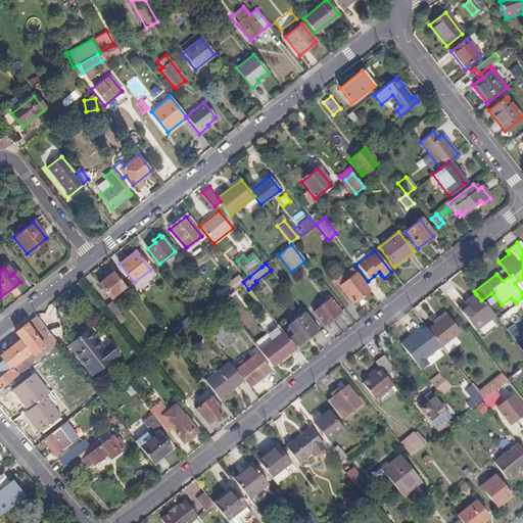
[(114,274),(100,284),(111,299),(126,289),(114,274)]
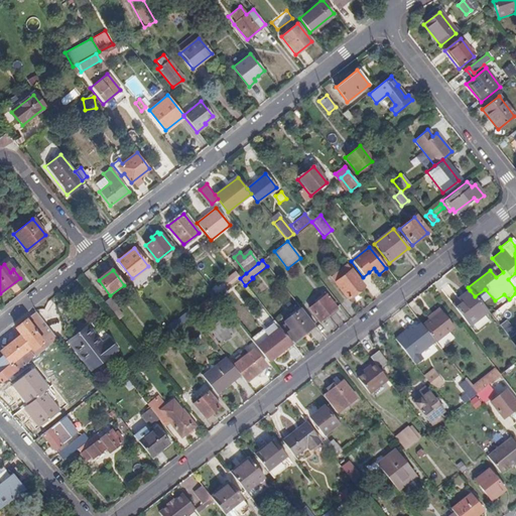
[(346,299),(362,286),(350,270),(333,283),(346,299)]
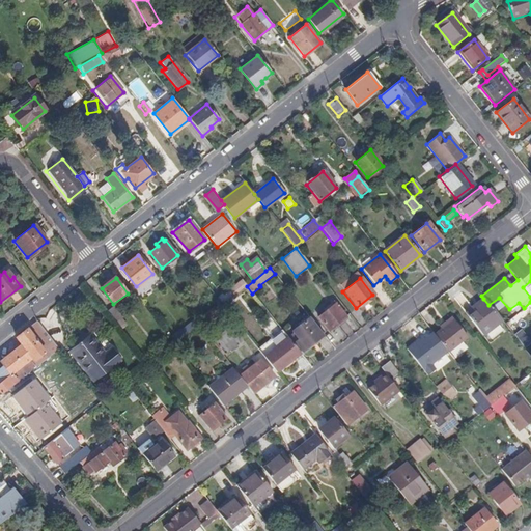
[(242,279),(228,289),(233,296),(247,285),(242,279)]
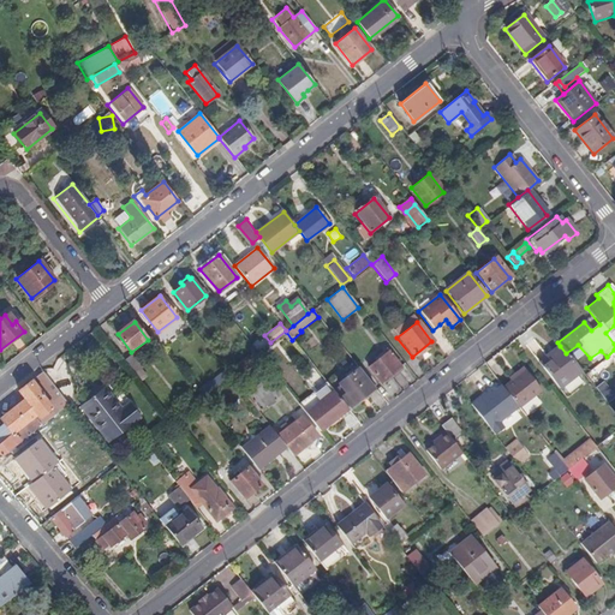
[(566,353),(560,346),(544,358),(549,363),(541,369),(557,390),(581,372),(566,353)]
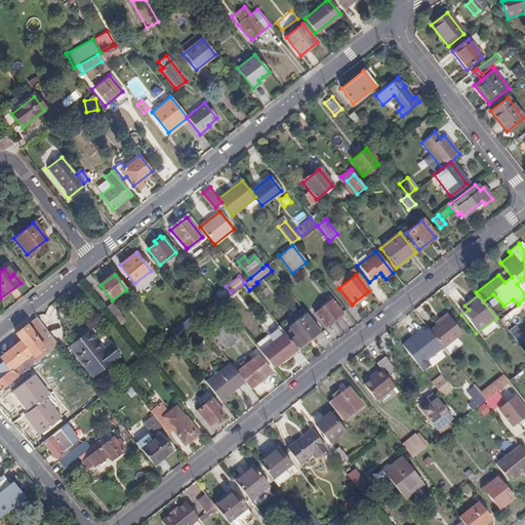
[(323,327),(344,312),(333,297),(313,314),(323,327)]
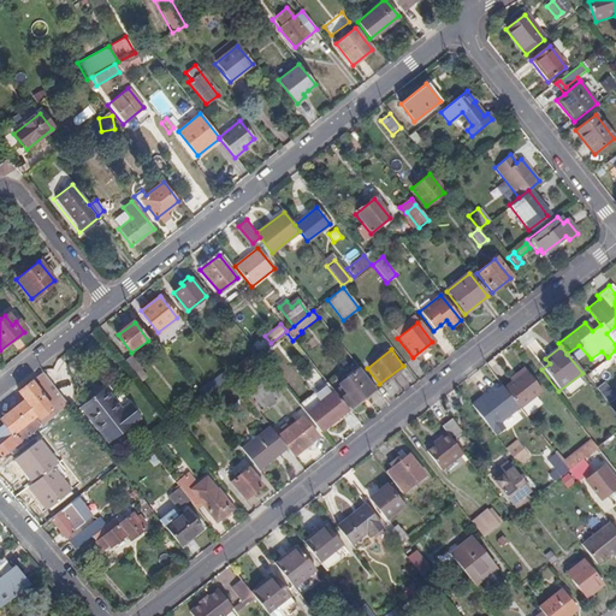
[(137,374),(143,369),(134,357),(128,362),(137,374)]
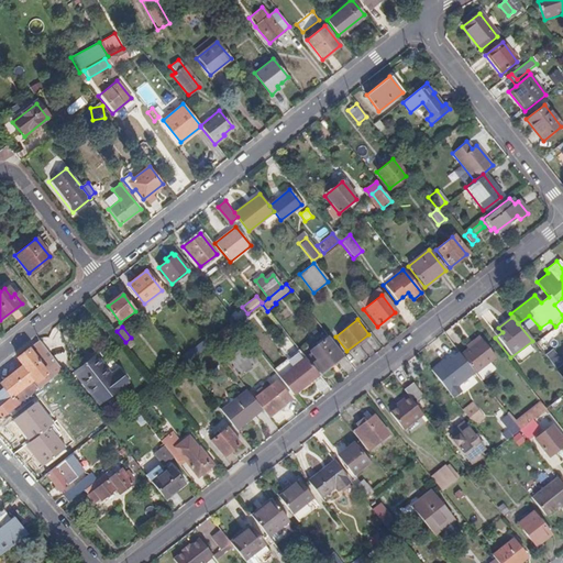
[(503,332),(498,328),(492,333),(495,338),(503,332)]
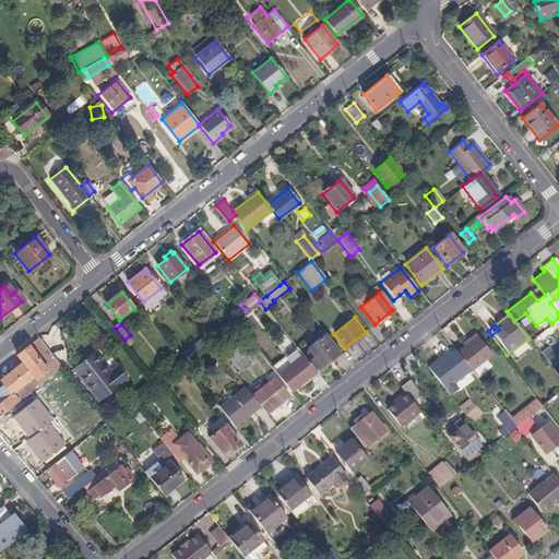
[(216,335),(224,330),(222,326),(214,332),(216,335)]
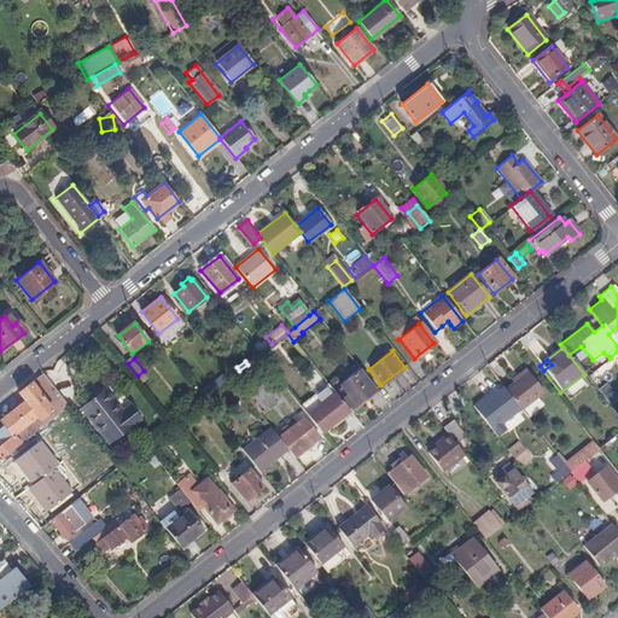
[(350,409),(374,390),(359,369),(338,385),(347,396),(342,398),(350,409)]
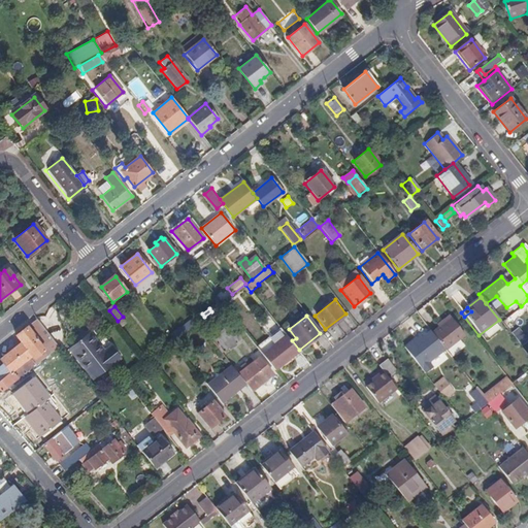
[(118,321),(124,329),(129,325),(123,317),(118,321)]
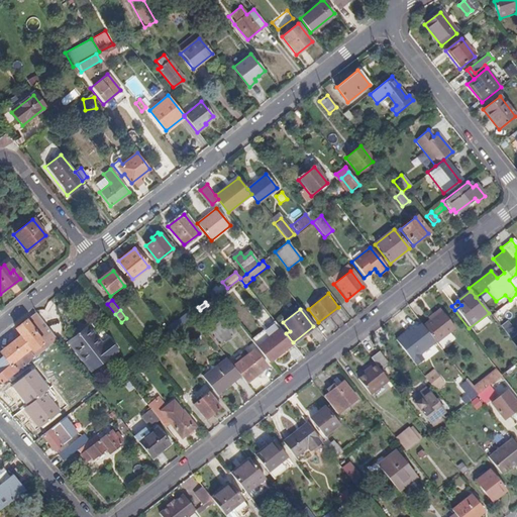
[(426,319),(429,322),(440,312),(438,310),(426,319)]
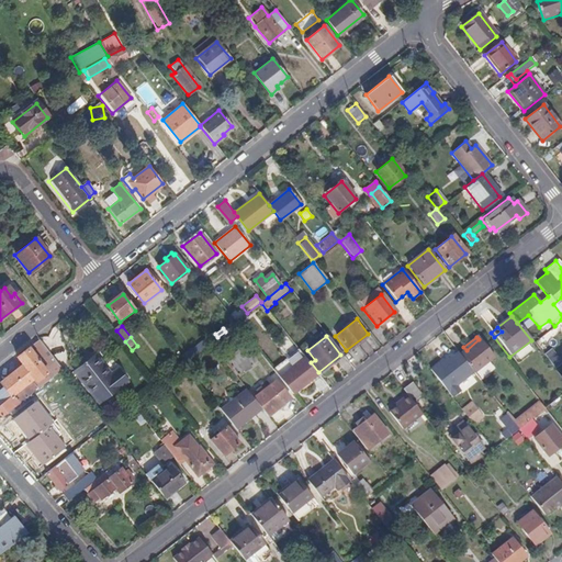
[(182,358),(186,363),(210,344),(206,338),(182,358)]
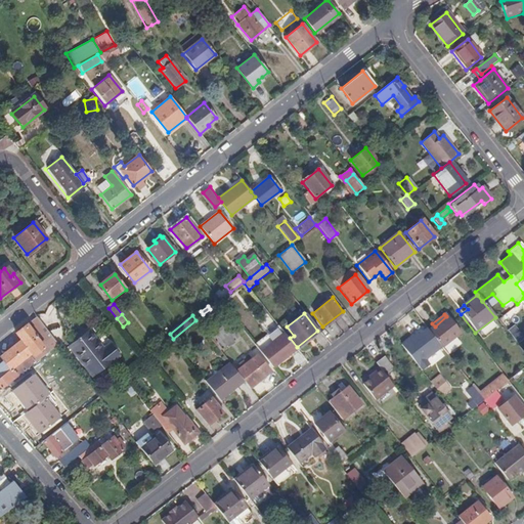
[(0,392),(5,399),(23,385),(16,377),(59,343),(37,316),(16,333),(22,339),(0,356),(5,361),(0,364),(0,392)]
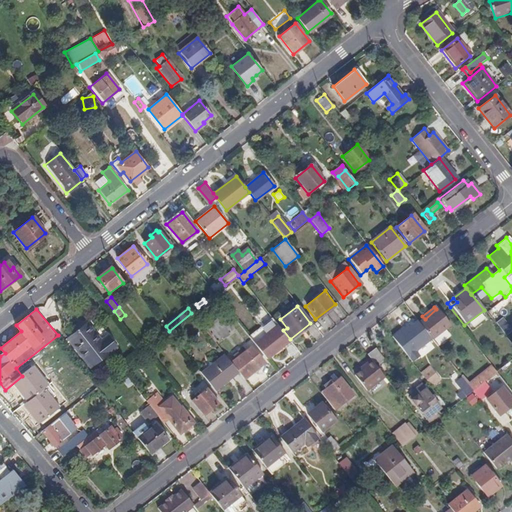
[(425,319),(418,324),(431,340),(449,325),(436,309),(425,319)]
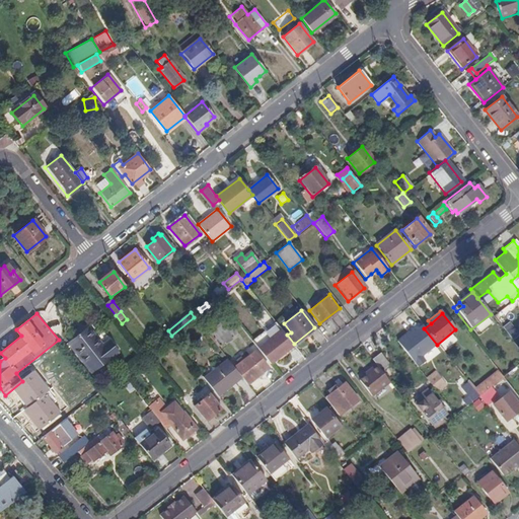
[(234,335),(223,320),(208,332),(219,347),(234,335)]
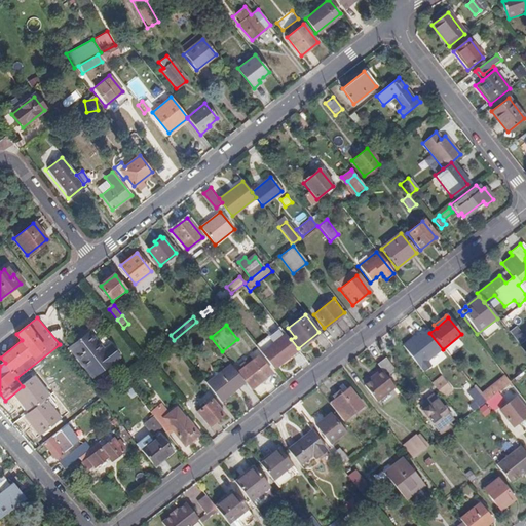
[(104,351),(89,332),(71,347),(94,376),(119,357),(111,346),(104,351)]
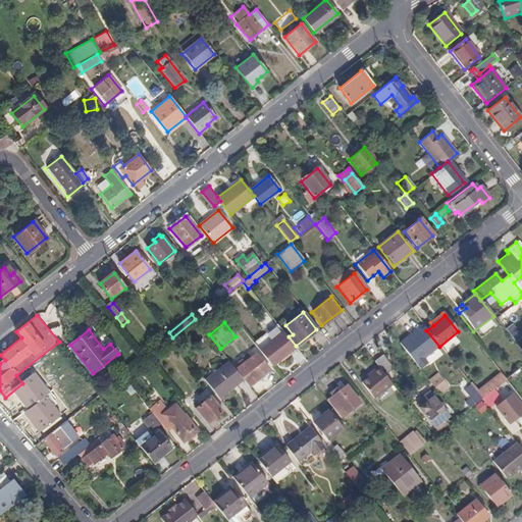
[(511,333),(517,341),(521,336),(521,335),(517,329),(511,333)]
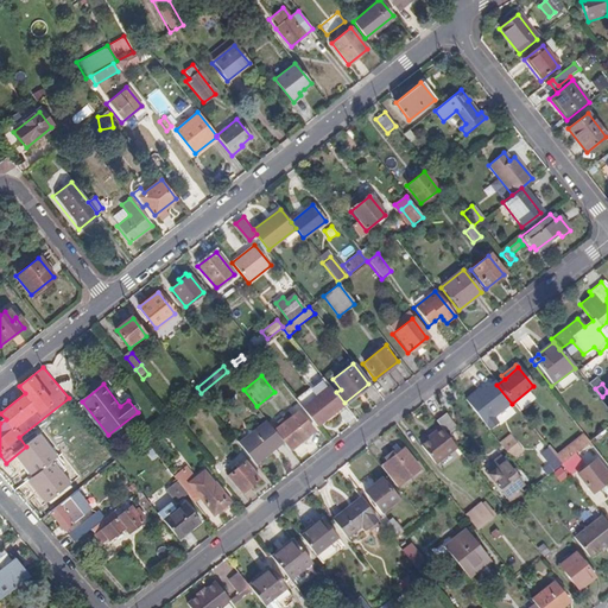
[(301,407),(315,426),(342,405),(328,386),(301,407)]
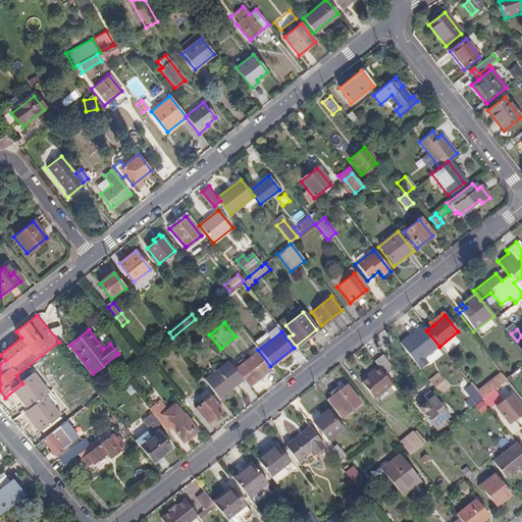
[(147,357),(152,363),(160,357),(155,351),(147,357)]
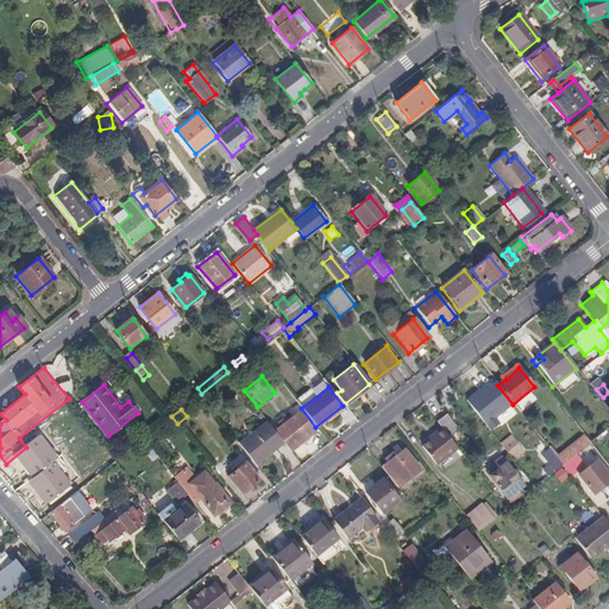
[(282,443),(288,451),(313,432),(297,413),(272,431),(282,443)]
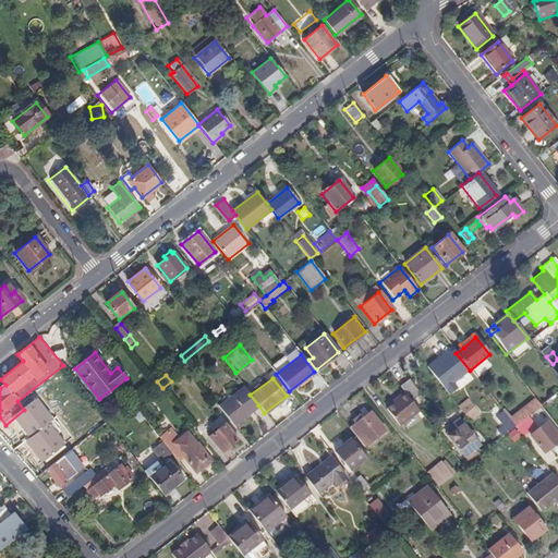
[(513,403),(499,385),(490,391),(505,410),(513,403)]
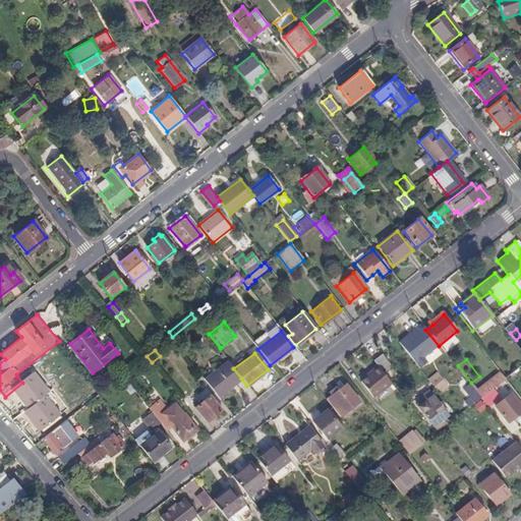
[(204,381),(217,397),(241,379),(233,368),(228,361),(204,381)]
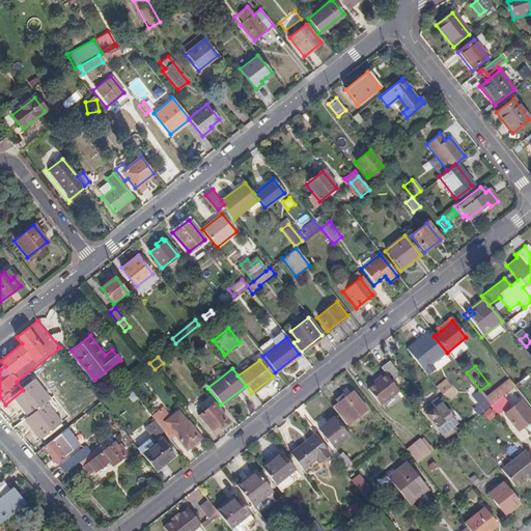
[(397,391),(384,373),(376,379),(379,381),(374,385),(367,390),(380,406),(397,391)]
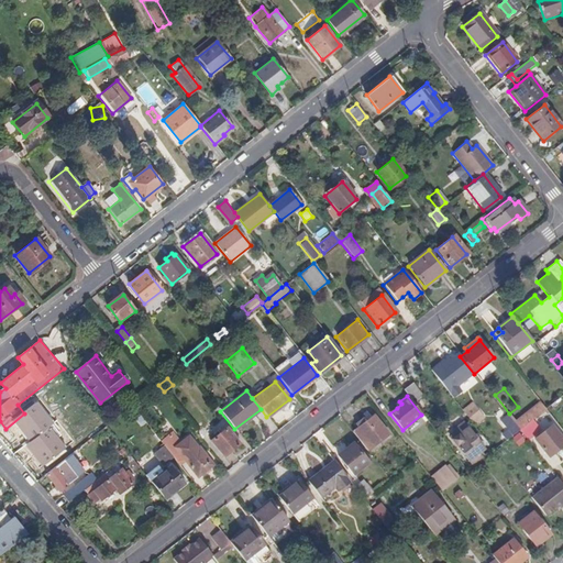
[(519,426),(545,409),(540,401),(514,418),(519,426)]
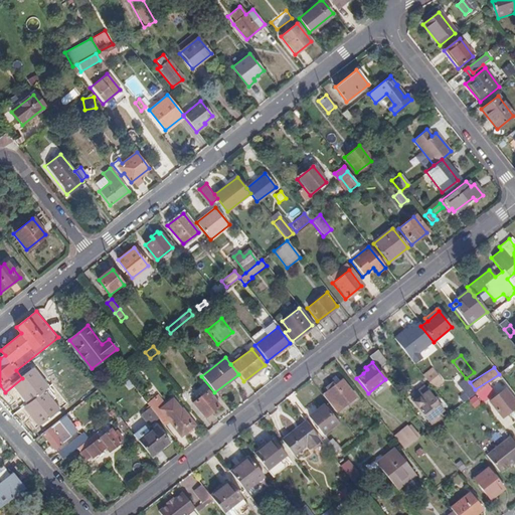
[(55,378),(53,375),(42,384),(44,387),(41,390),(49,401),(46,404),(53,412),(66,401),(62,397),(67,392),(65,389),(67,387),(58,376),(55,378)]
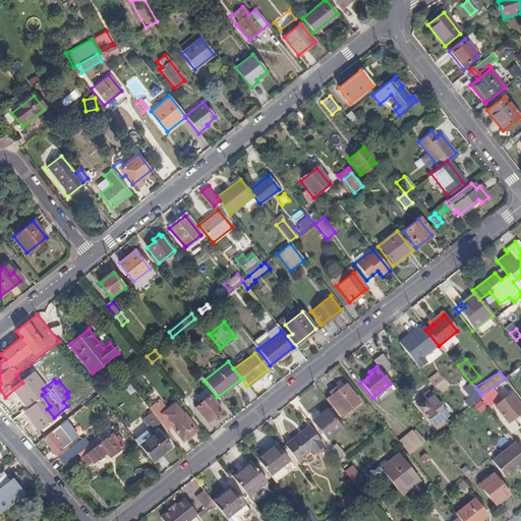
[(456,380),(441,391),(455,409),(468,399),(465,395),(466,394),(456,380)]
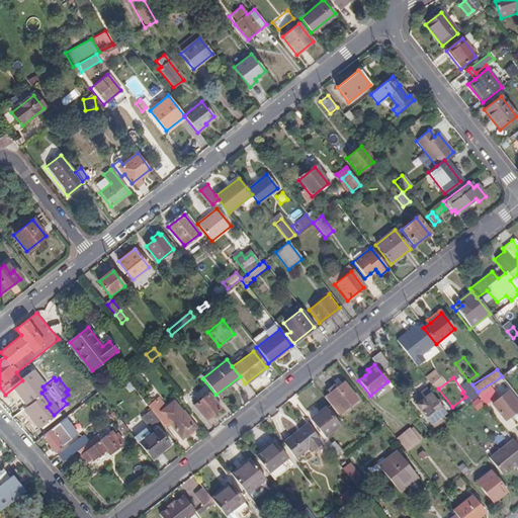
[(342,383),(323,399),(336,415),(355,400),(342,383)]
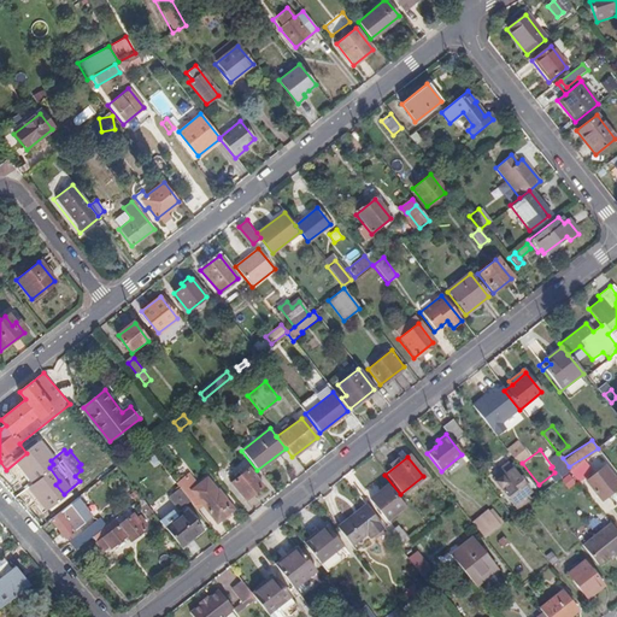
[(222,470),(228,480),(248,469),(242,458),(222,470)]
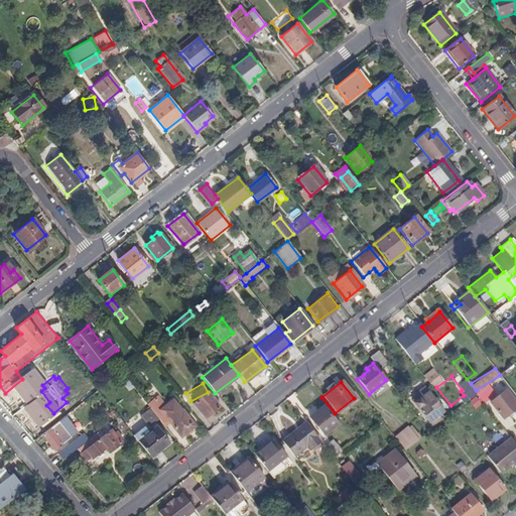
[(445,410),(426,385),(417,392),(417,393),(411,398),(430,422),(445,410)]
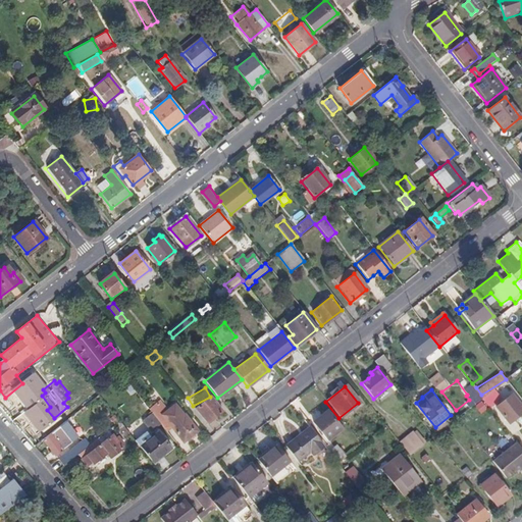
[(490,392),(480,399),(487,408),(498,401),(490,392)]
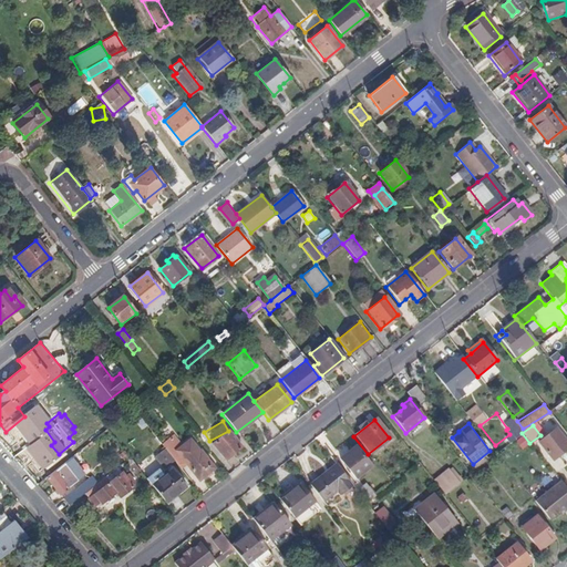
[(566,449),(566,446),(554,430),(537,443),(552,461),(566,449)]
